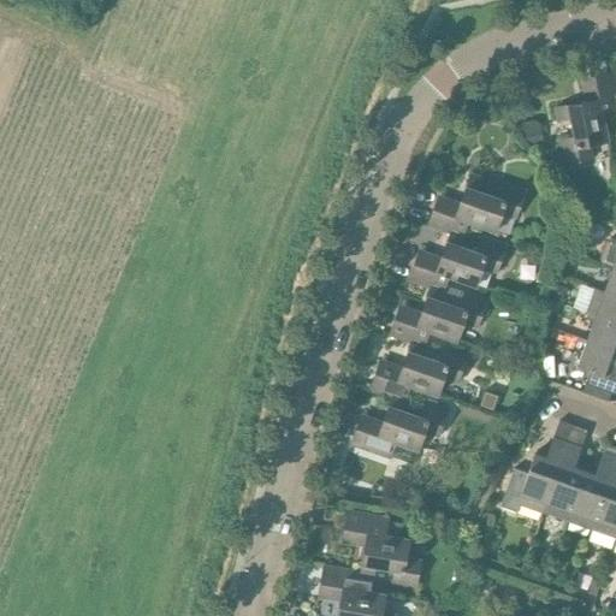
[(567,105),(554,107),(556,120),(569,117),(573,136),(557,140),(562,164),(591,158),(587,143),(606,140),(604,125),(600,111),(612,108),(614,108),(611,96),(615,95),(610,72),(592,76),(597,99),(588,100),(584,101),(567,105)]
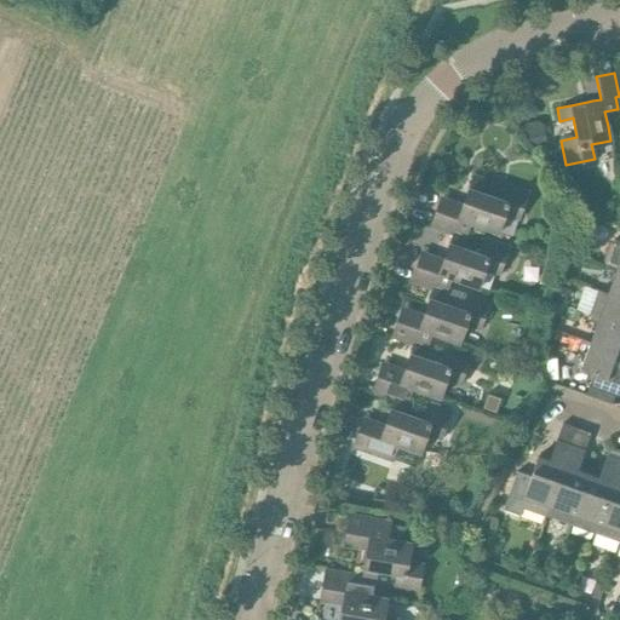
[(527,127),(529,147),(546,144),(543,125),(527,127)]
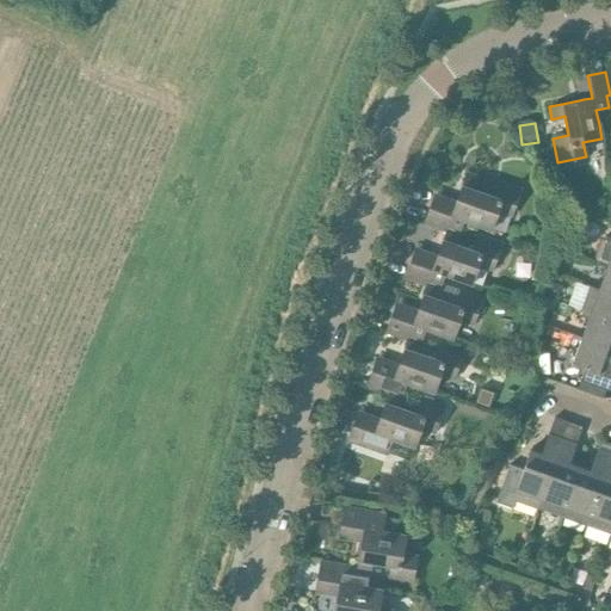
[(431,205),(426,220),(448,227),(449,223),(458,227),(462,228),(464,221),(493,230),(498,214),(512,218),(522,189),(498,180),(493,195),(474,189),(477,177),(467,172),(462,185),(457,201),(452,213),(431,205)]
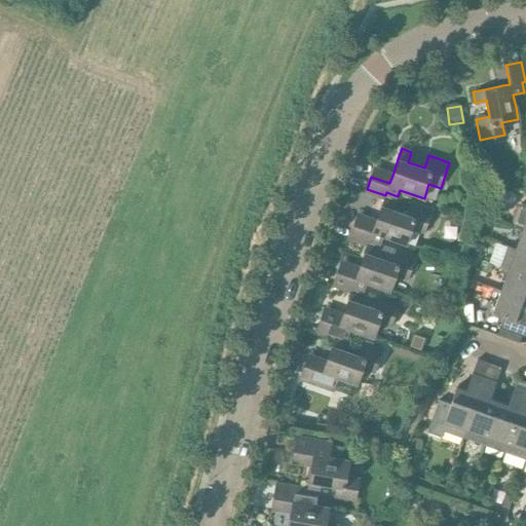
[(353,224),(349,236),(368,242),(369,239),(381,243),(381,242),(383,236),(407,245),(412,230),(424,234),(433,208),(412,200),(408,213),(393,208),(398,196),(395,195),(386,192),(385,195),(382,203),(377,219),(377,220),(373,231),(353,224)]
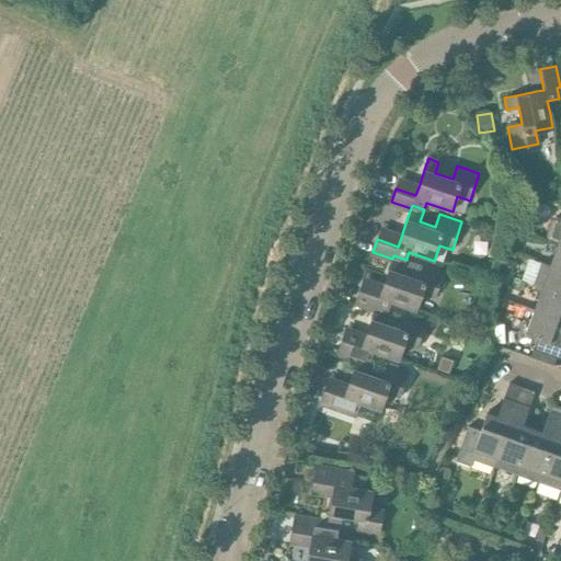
[(558,242),(560,243),(560,218),(556,217),(551,220),(549,226),(545,239),(557,243),(558,242)]
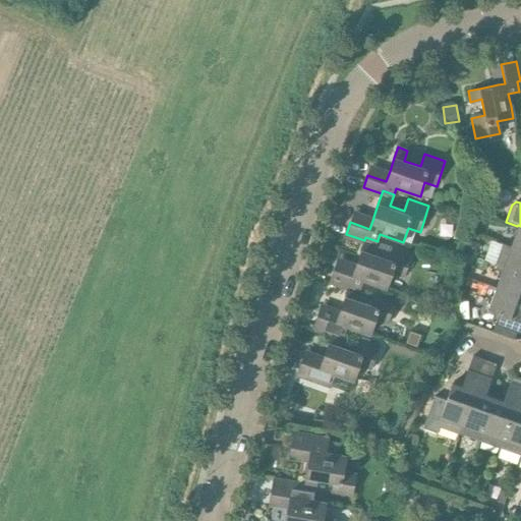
[(520,226),(518,225),(517,226),(511,246),(520,249),(520,226)]
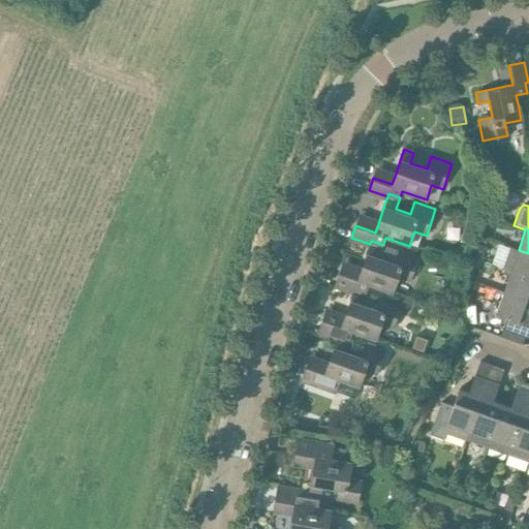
[(339,273),(335,284),(353,290),(354,287),(358,288),(367,291),(369,285),(393,293),(398,279),(410,283),(419,256),(398,248),(383,244),(383,245),(371,241),(370,244),(363,268),(359,279),(339,273)]
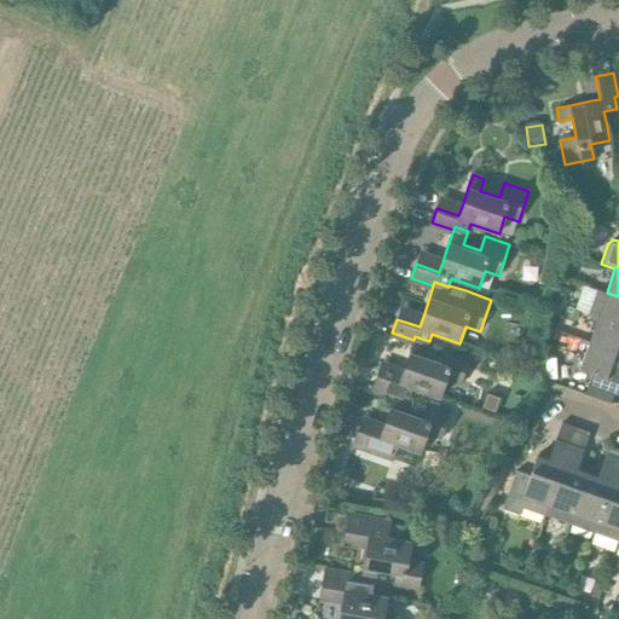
[(556,285),(553,299),(565,302),(570,289),(556,285)]
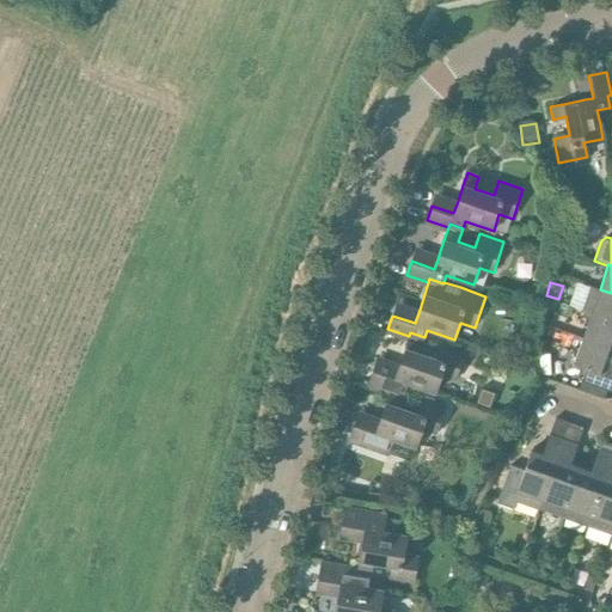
[(611,293),(600,289),(599,291),(589,287),(582,311),(591,313),(611,320),(611,293)]
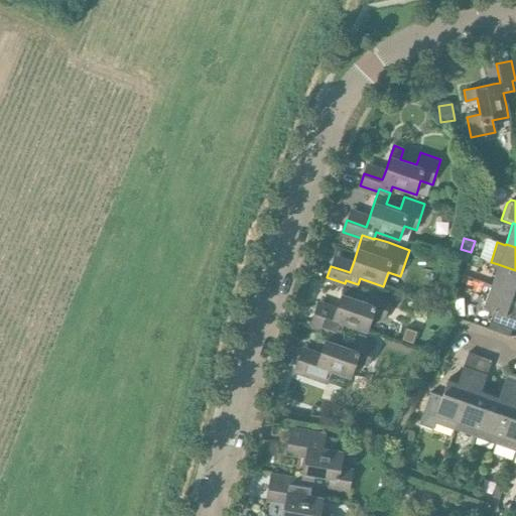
[(515,270),(498,264),(491,284),(515,293),(515,270)]
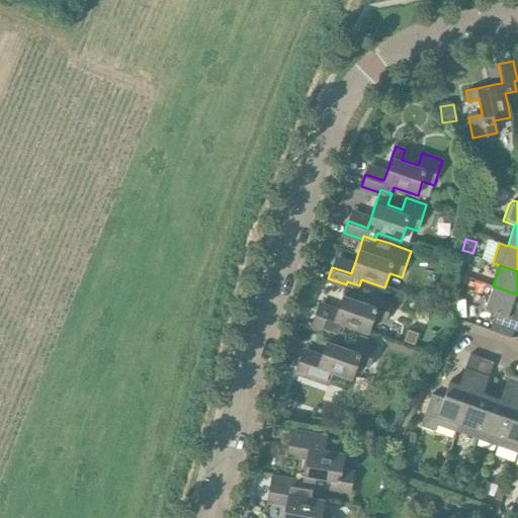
[(456,273),(452,283),(461,286),(465,276),(456,273)]
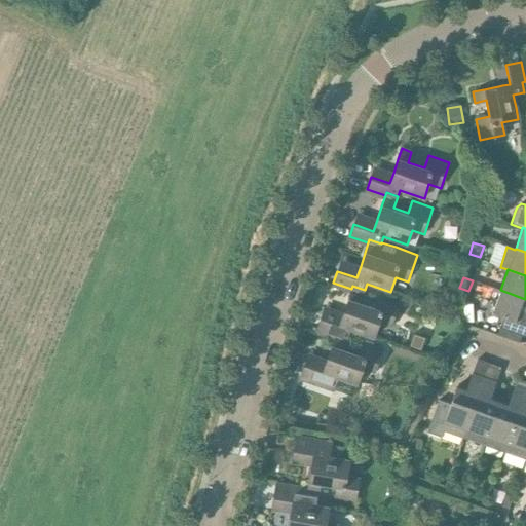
[(321,321),(316,330),(335,336),(336,334),(348,338),(350,331),(374,338),(379,324),(391,328),(401,301),(379,294),(374,306),(361,301),(365,290),(355,287),(352,286),(351,289),(349,298),(344,311),(339,327),(321,321)]
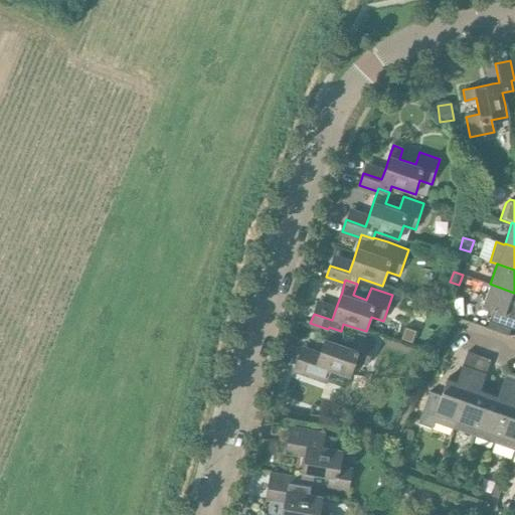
[(514,293),(490,284),(483,306),(493,309),(489,321),(514,329),(514,293)]
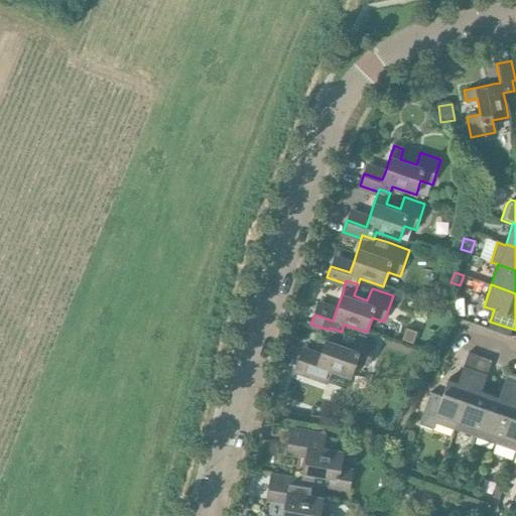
[(440,291),(435,303),(447,307),(453,296),(440,291)]
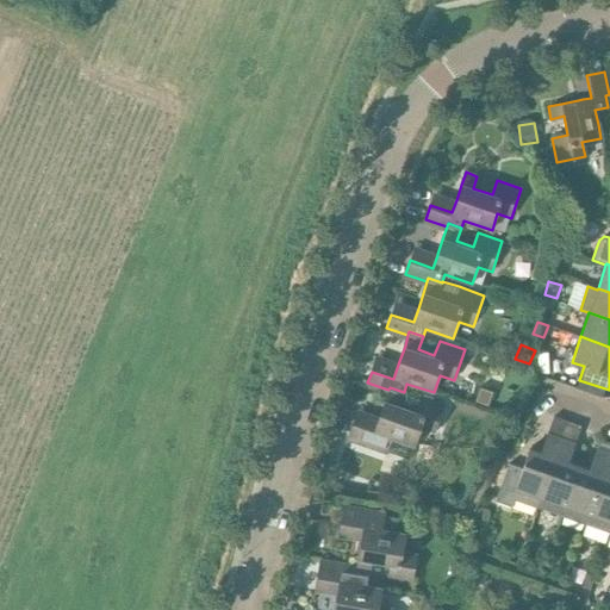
[(353,422),(347,440),(386,453),(386,452),(410,460),(415,447),(421,429),(435,434),(444,404),(419,396),(415,410),(399,404),(404,392),(390,387),(388,390),(385,399),(380,417),(375,429),(353,422)]
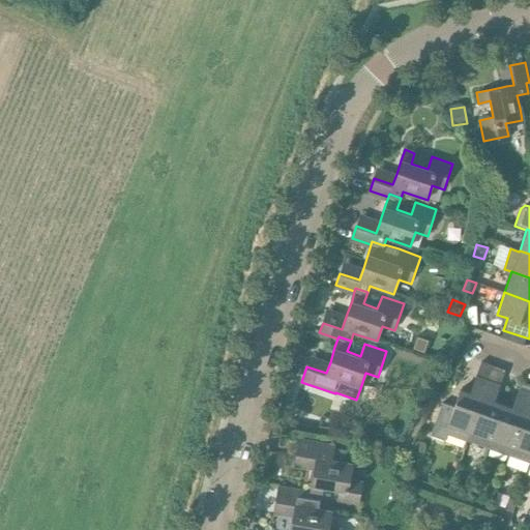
[(416,336),(412,349),(423,353),(429,341),(416,336)]
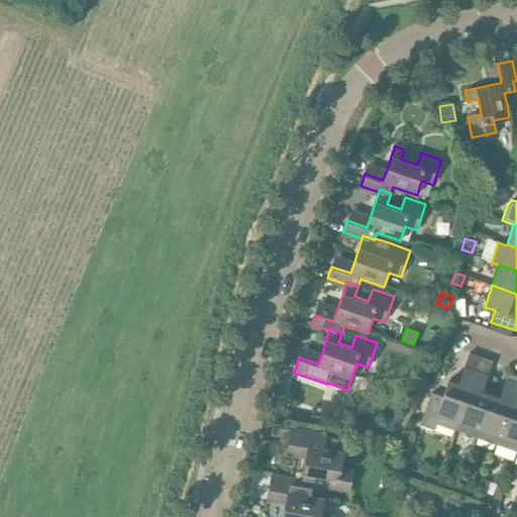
[(431,393),(420,425),(434,430),(436,424),(454,430),(457,421),(481,355),(470,352),(458,384),(447,381),(442,397),(431,393)]
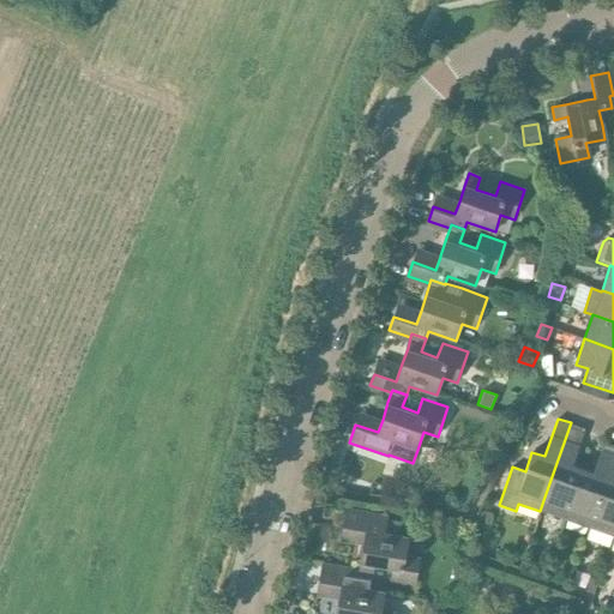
[(565,521),(582,469),(572,465),(585,428),(571,422),(543,500),(540,511),(565,521)]
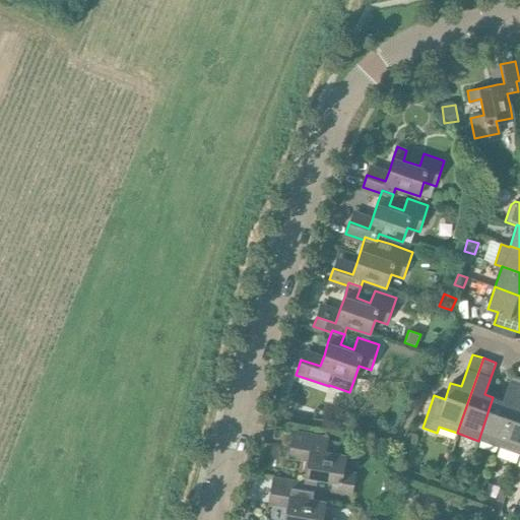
[(499,448),(519,386),(519,378),(511,375),(502,400),(493,397),(478,441),(499,448)]
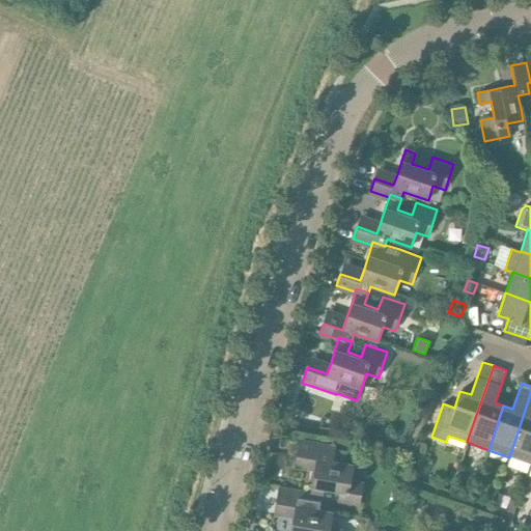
[(530,465),(530,463),(530,394),(509,457),(530,465)]
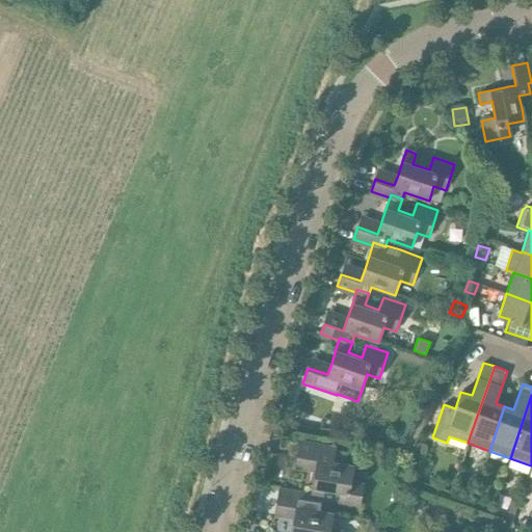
[(311,497),(323,500),(323,498),(325,489),(340,493),(337,506),(361,510),(365,483),(352,481),(355,466),(333,461),(336,447),(300,441),(297,457),(295,469),(315,473),(312,494),(311,497)]
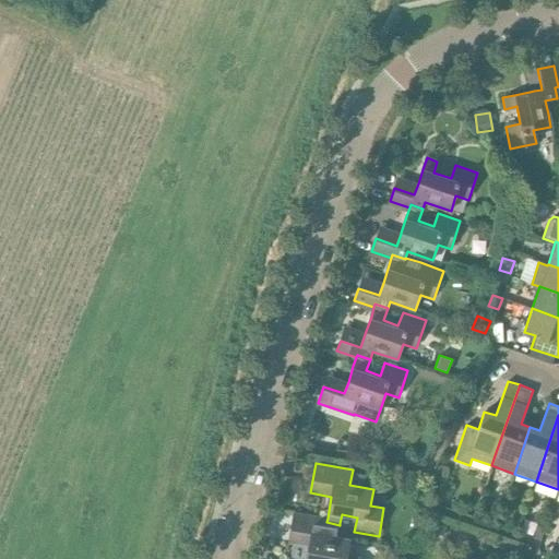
[(294,513),(290,530),(311,534),(309,546),(307,558),(360,558),(361,557),(348,555),(352,537),(337,535),(340,525),(326,522),(328,519),(294,513)]
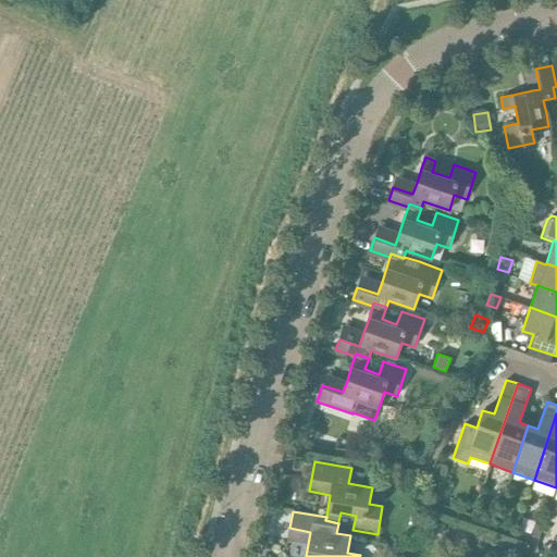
[(433,521),(430,530),(441,534),(445,524),(433,521)]
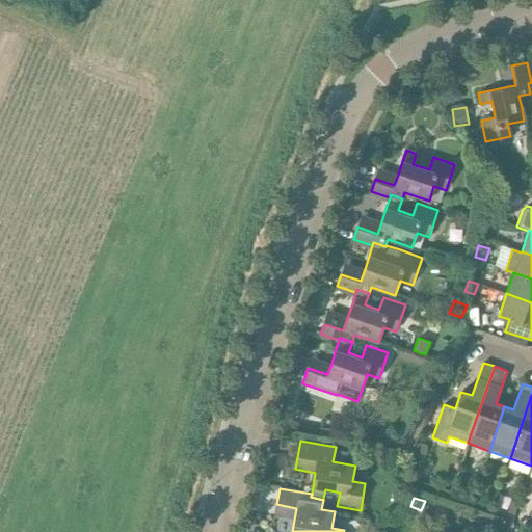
[(368,521),(366,531),(378,531),(381,524),(368,521)]
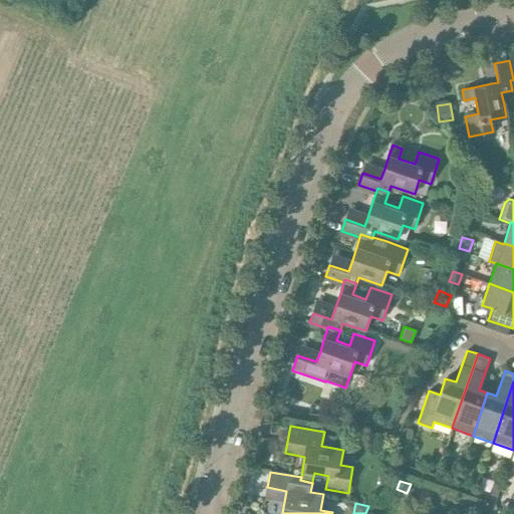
All buildings are outlined.
